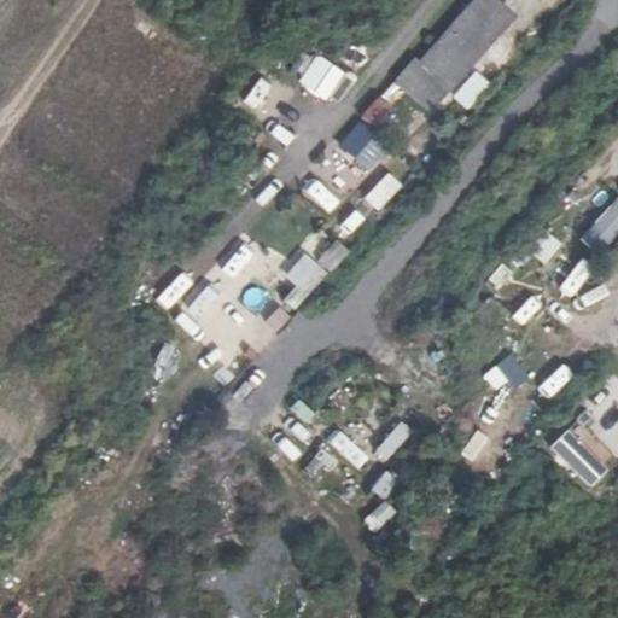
[(512,18),(491,0),(473,0),(397,86),(427,112),(512,18)]
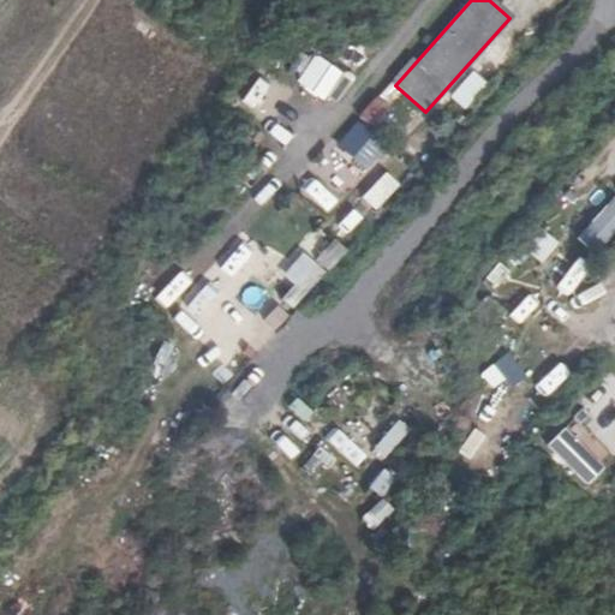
[(294,87),(324,103),(341,72),(312,55),(294,87)]
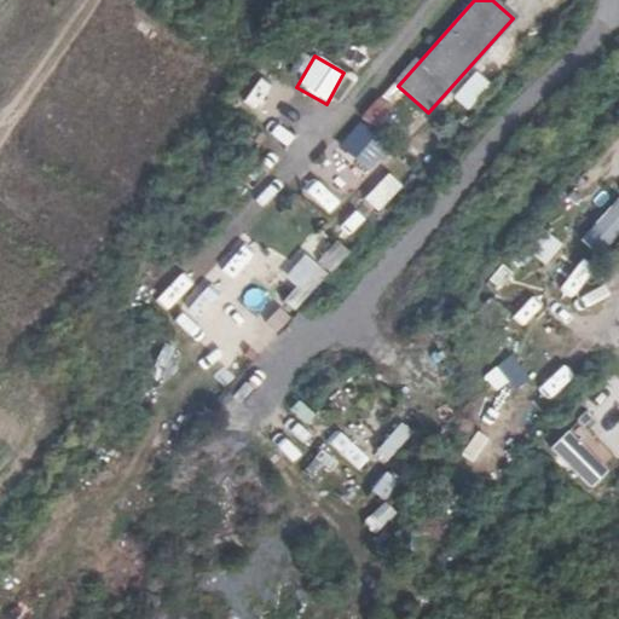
[(451,99),(467,110),(487,82),(472,71),(451,99)]
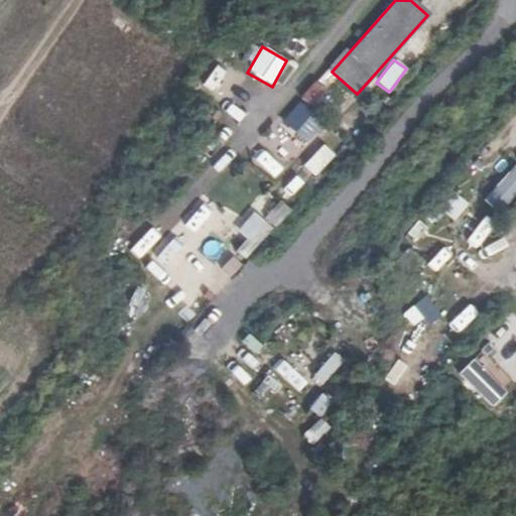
[(296,104),(283,127),(309,141),(321,119),(296,104)]
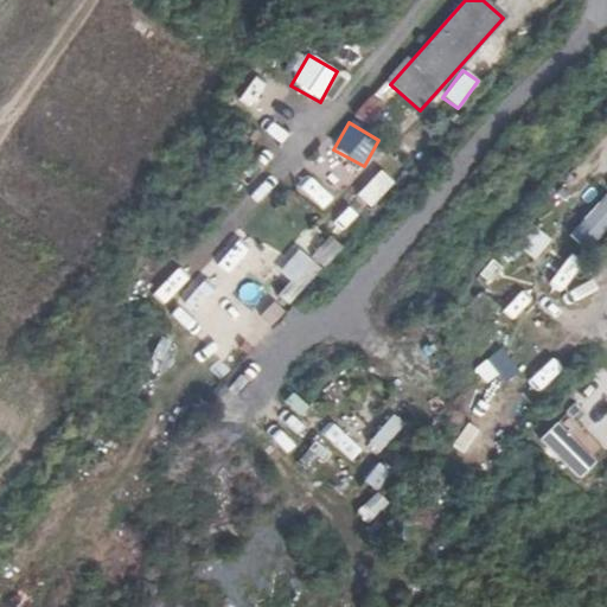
[(324,210),(350,181),(315,151),(291,179),(324,210)]
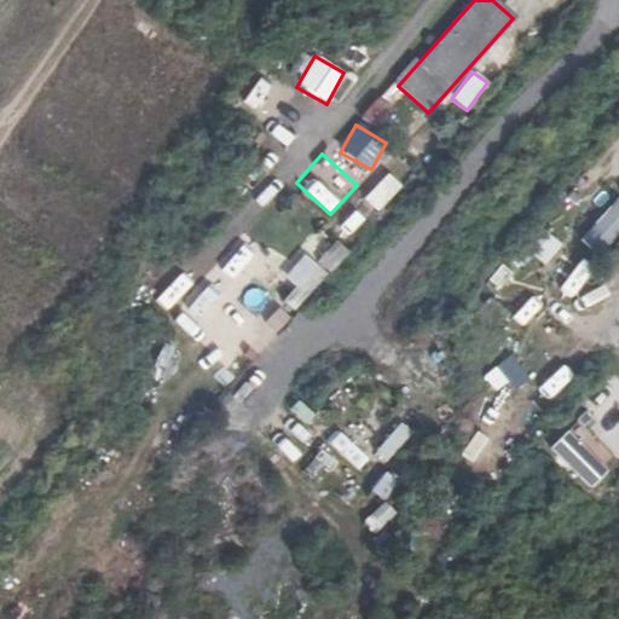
[(376,214),(401,187),(387,174),(362,201),(376,214)]
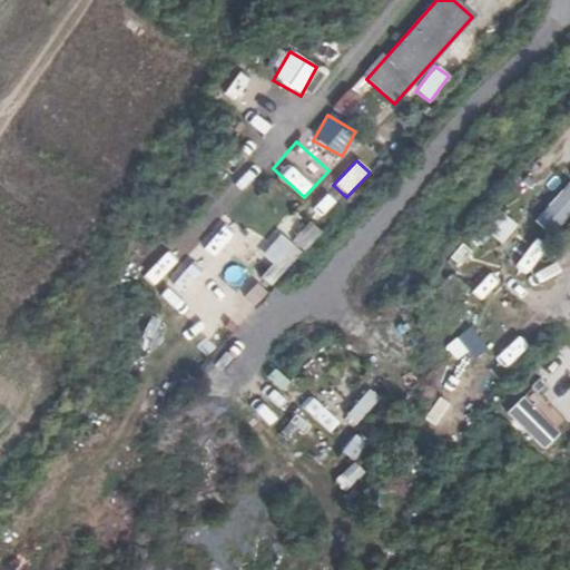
[(569,184),(568,183),(539,216),(556,231),(569,215),(569,184)]
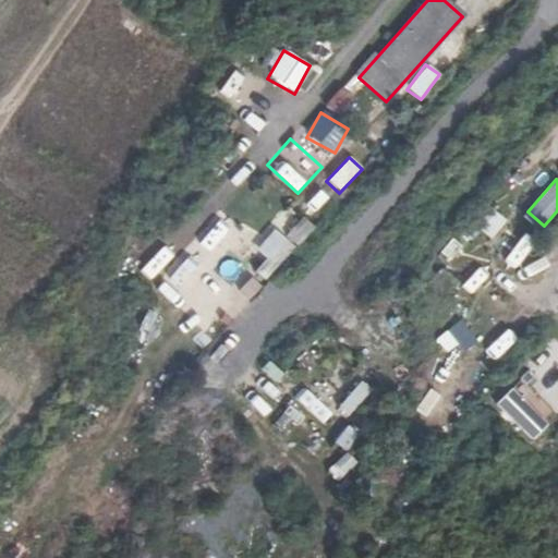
[(465,228),(488,244),(506,220),(483,204),(465,228)]
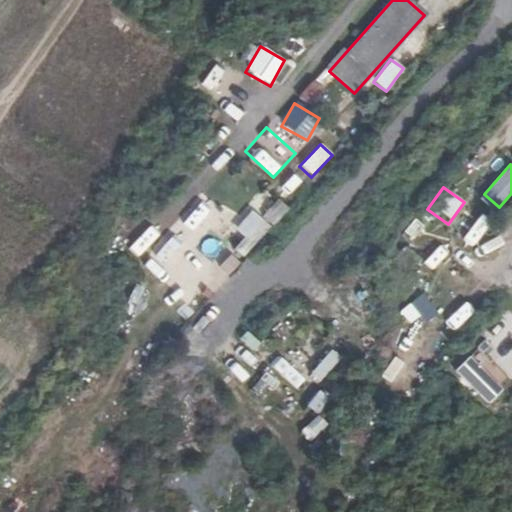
[(273,226),(287,210),(276,200),(262,217),(273,226)]
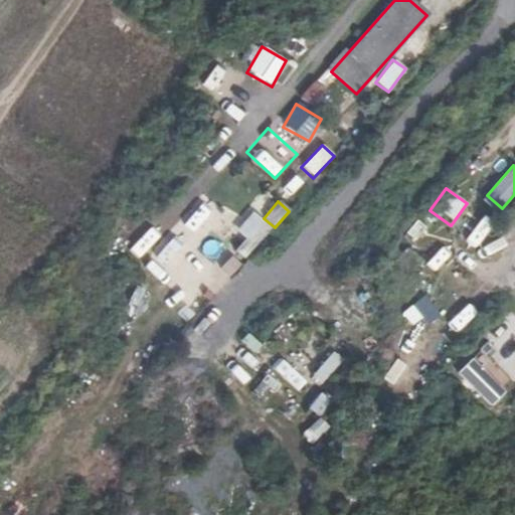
[(451,233),(472,251),(492,229),(470,210),(451,233)]
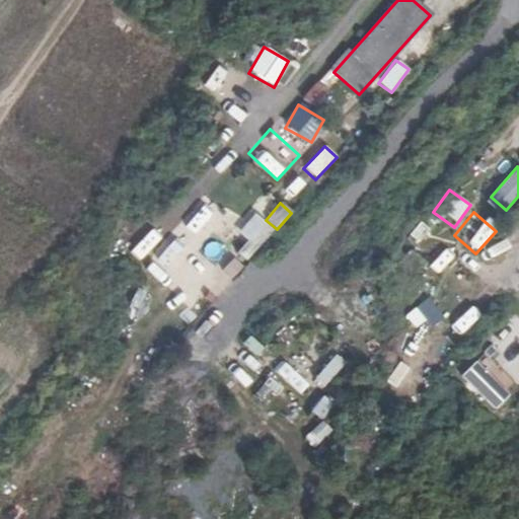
[(237,233),(257,249),(274,230),(253,214),(237,233)]
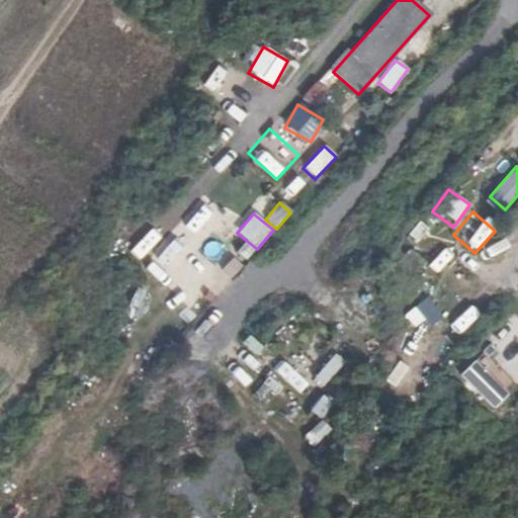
[(438,273),(454,255),(445,246),(428,265),(438,273)]
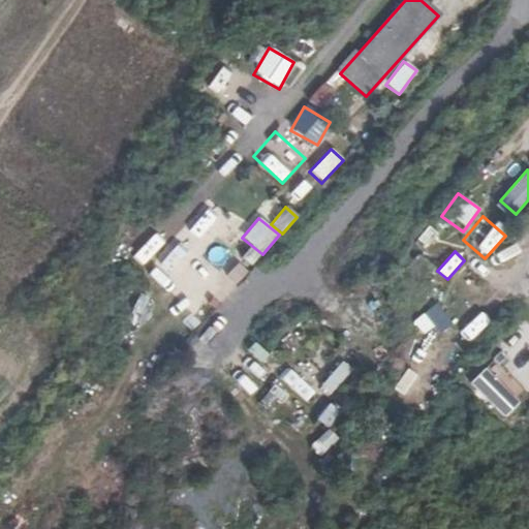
[(342,362),(320,384),(330,394),(351,371),(342,362)]
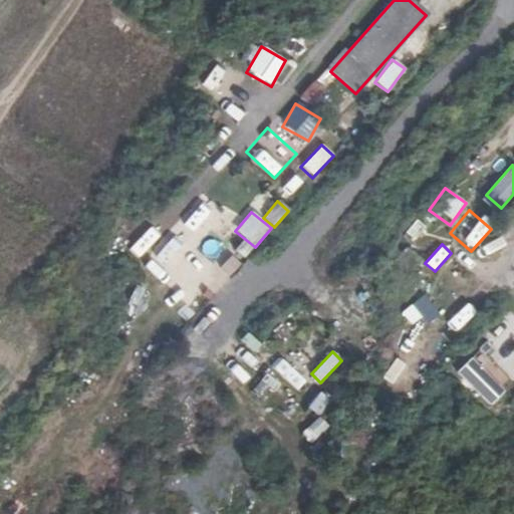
[(477,352),(456,375),(488,405),(509,382),(477,352)]
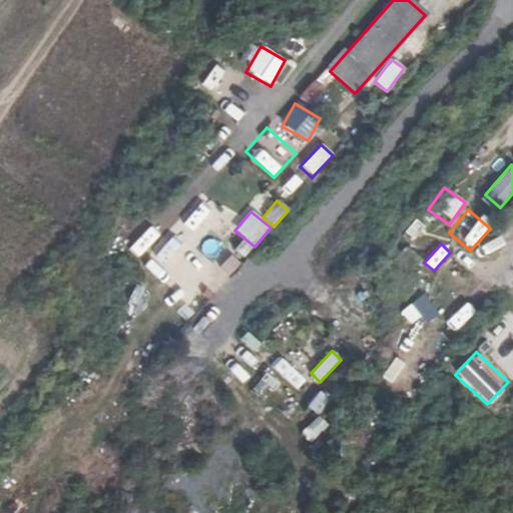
[(280,357),(271,366),(295,390),(305,381),(280,357)]
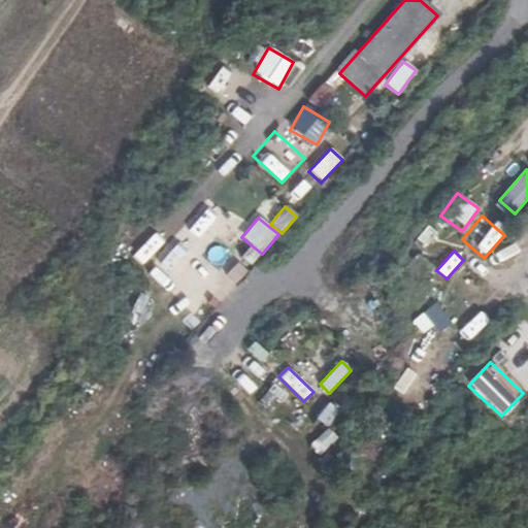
[(249,369),(236,389),(246,395),(259,376),(249,369)]
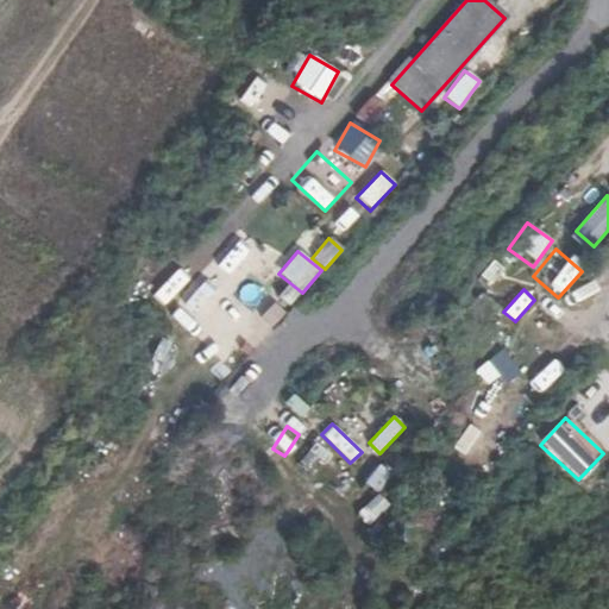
[(364,484),(376,494),(390,475),(377,465),(364,484)]
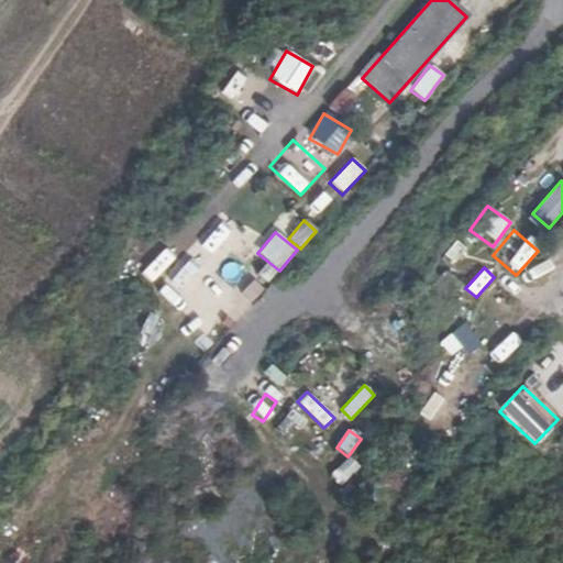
[(527,444),(509,435),(503,448),(520,456),(527,444)]
